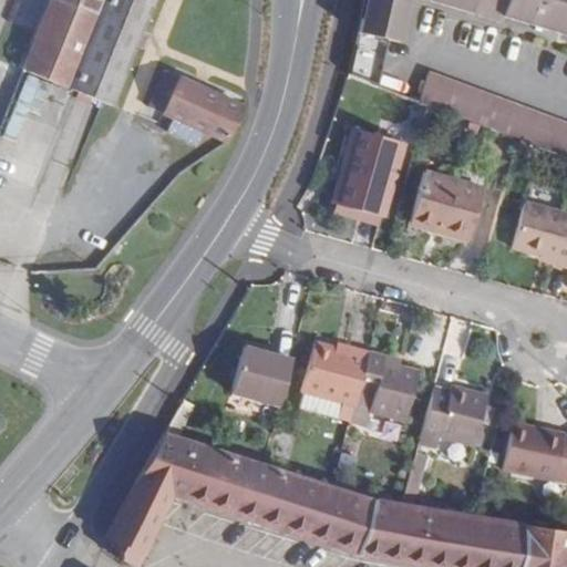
[(112,104),(152,0),(50,0),(22,69),(112,104)]
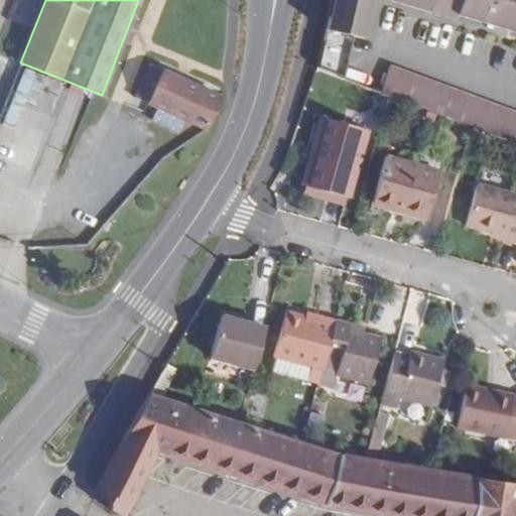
[(457,12),(515,30),(515,0),(331,0),(314,68),(344,78),(354,37),(362,39),(371,0),(389,0),(455,18),(457,12)]
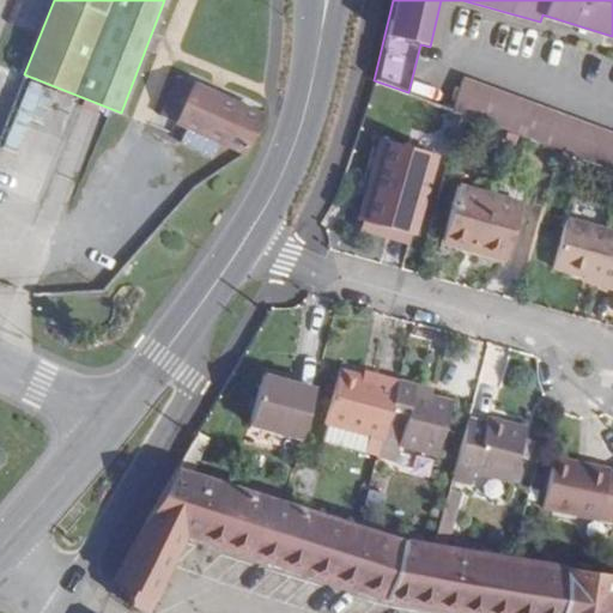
[(263,113),(178,76),(161,116),(176,122),(180,123),(212,139),(217,140),(235,149),(244,152),(263,113)]
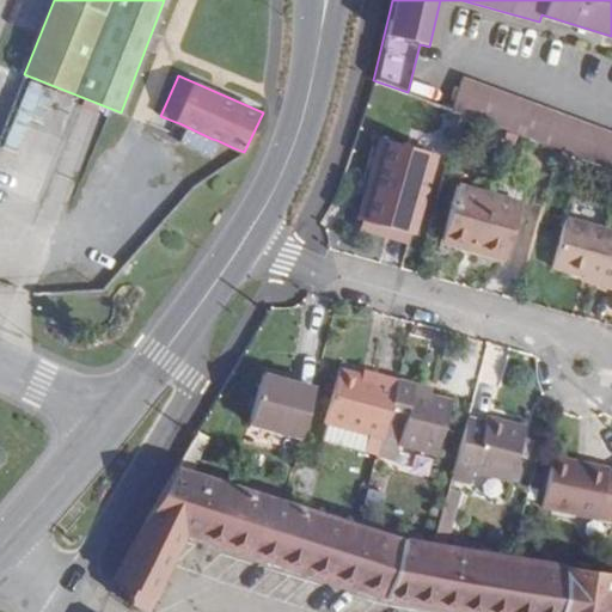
[(451,109),(466,114),(546,144),(564,155),(568,157),(581,159),(611,171),(611,135),(461,79),(451,109)]
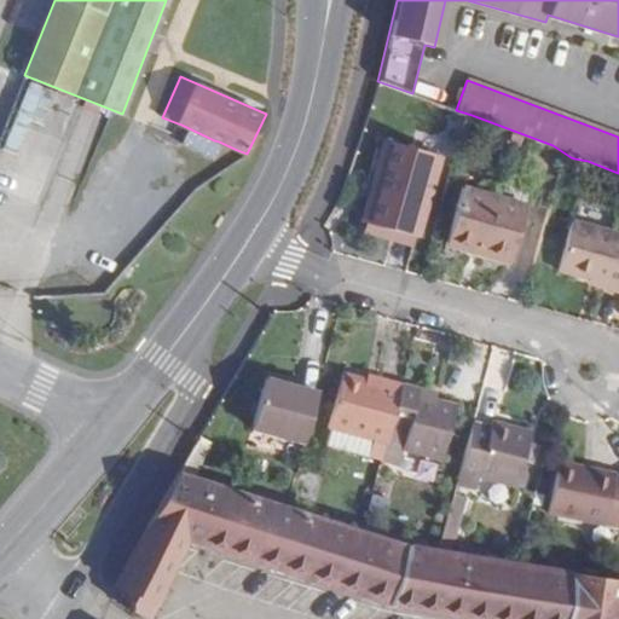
[(22,150),(33,122),(46,127),(59,93),(30,82),(6,144),(22,150)]
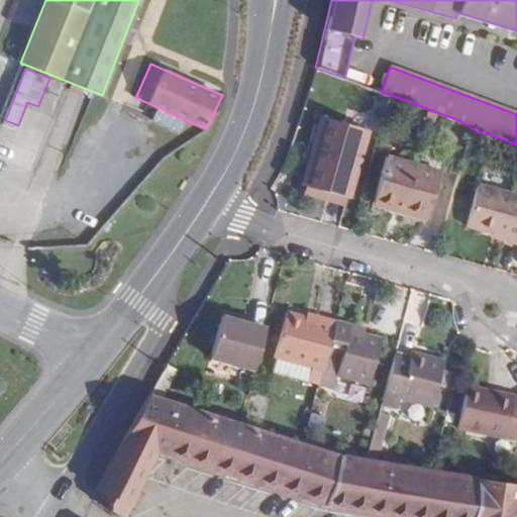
[(147,117),(175,127),(179,117),(151,104),(147,117)]
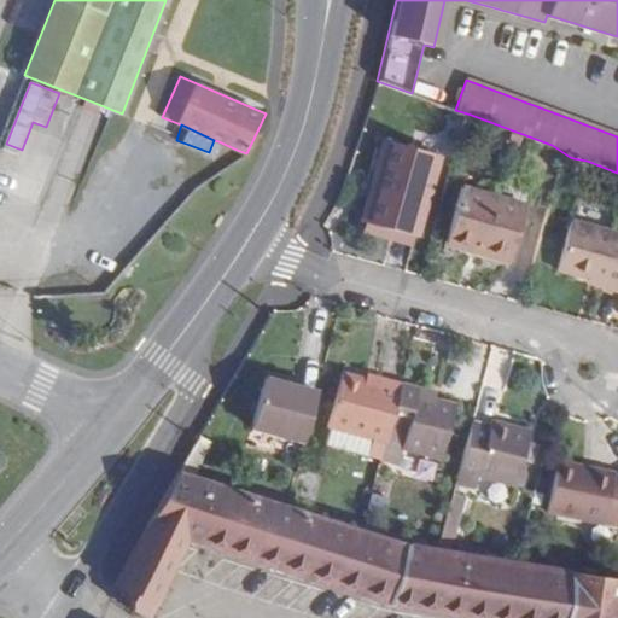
[(394,229),(417,235),(439,156),(386,140),(372,192),(377,193),(369,223),(394,229)]
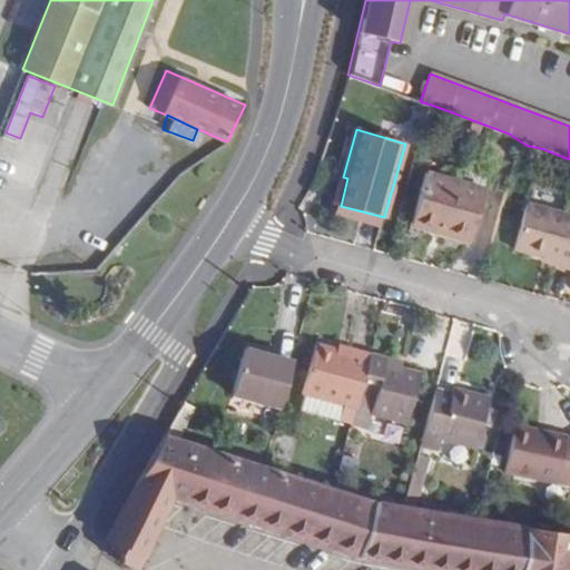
[(214,147),(218,138),(202,130),(198,140),(214,147)]
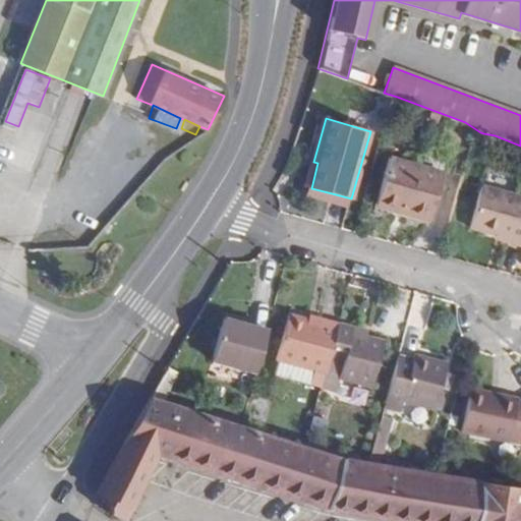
[(389,159),(377,203),(405,211),(404,214),(428,220),(443,173),(418,166),(389,159)]
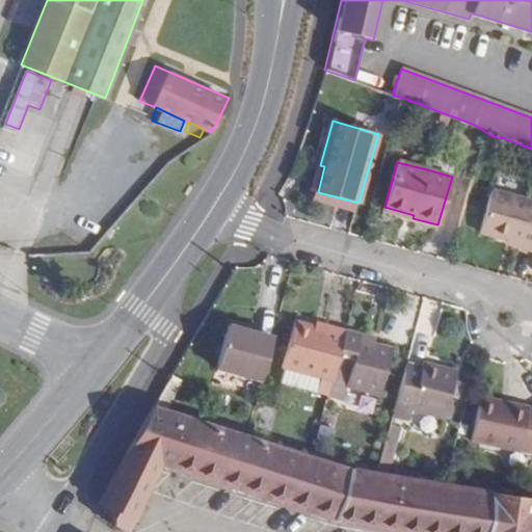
[(491,189),(480,233),(505,239),(505,243),(531,249),(531,201),(525,200),(491,189)]
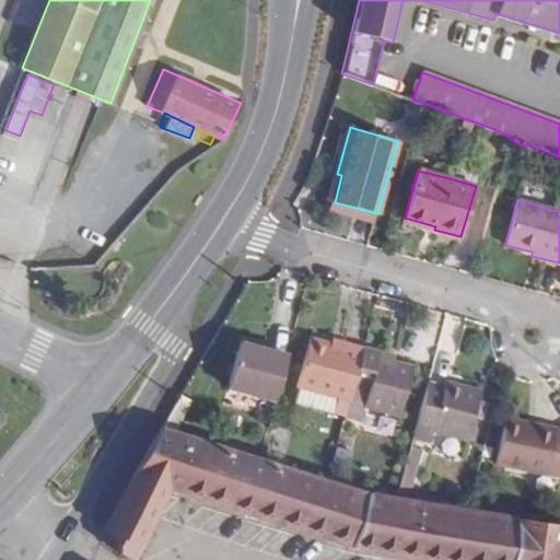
[(296,385),(349,399),(353,386),(364,347),(345,341),(343,346),(311,337),(296,385)]
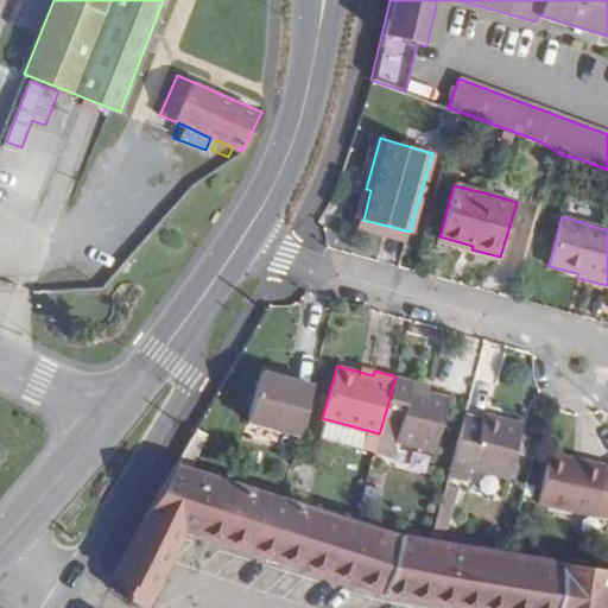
[(261,372),(249,420),(299,434),(314,385),(261,372)]
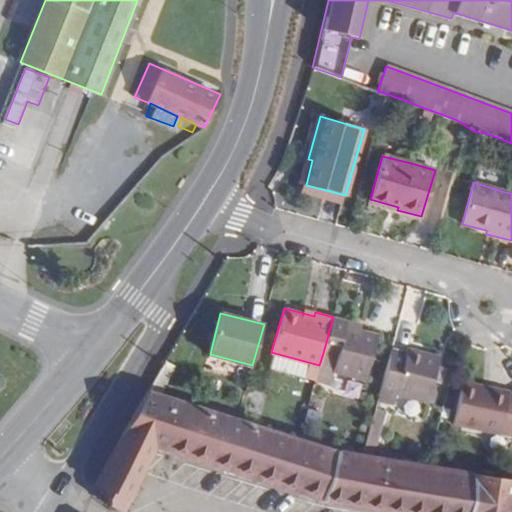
[(323,353),(337,356),(333,369),(366,379),(378,335),(346,325),(346,321),(333,317),(323,353)]
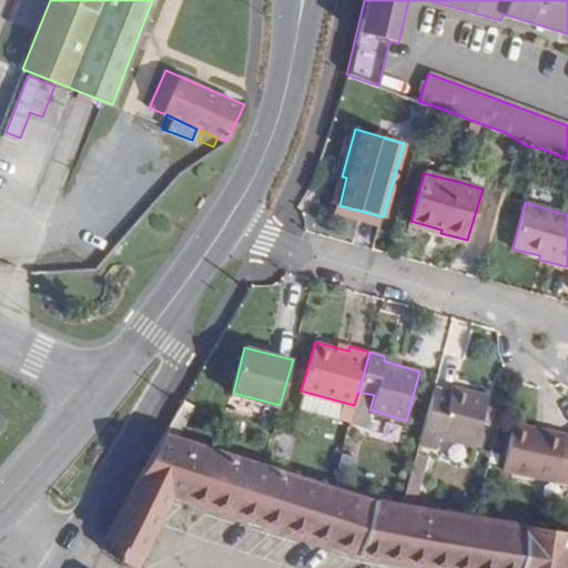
[(474,445),(488,395),(452,385),(450,392),(437,435),(474,445)]
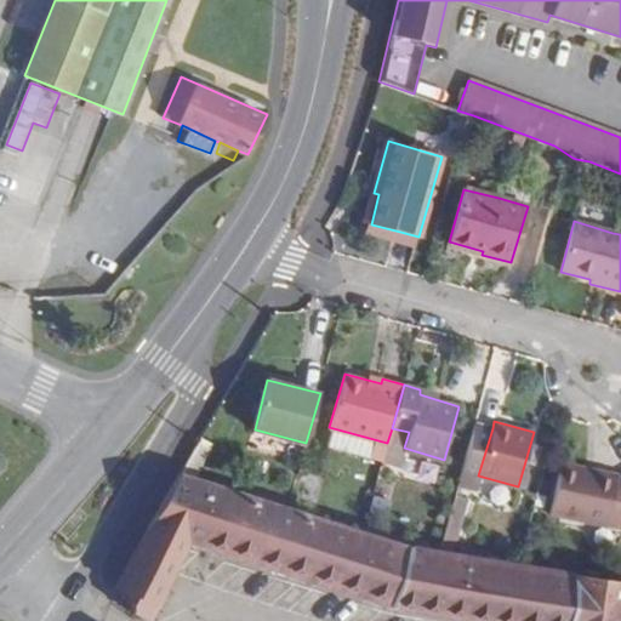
[(493,428),(474,422),(460,478),(477,483),(478,476),(493,428)]
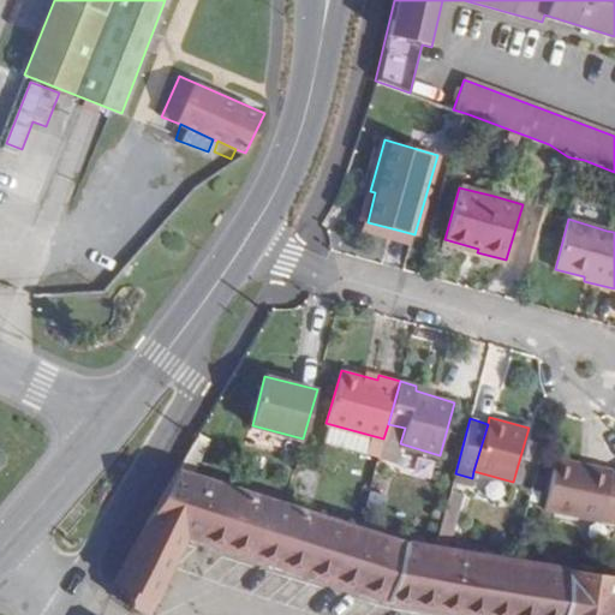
[(398,464),(422,471),(427,455),(402,448),(398,464)]
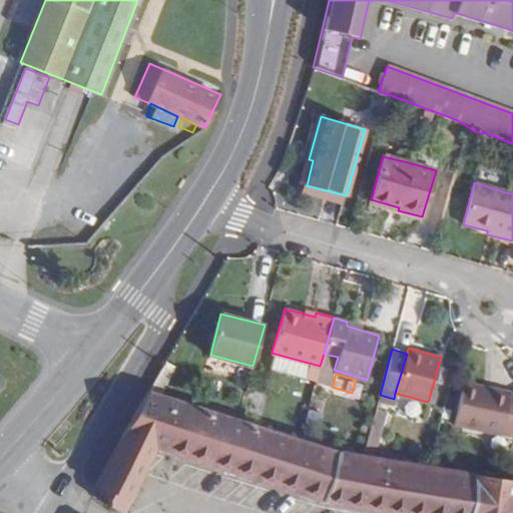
[(464,382),(455,424),(501,433),(502,432),(512,434),(512,393),(511,393),(511,392),(464,382)]
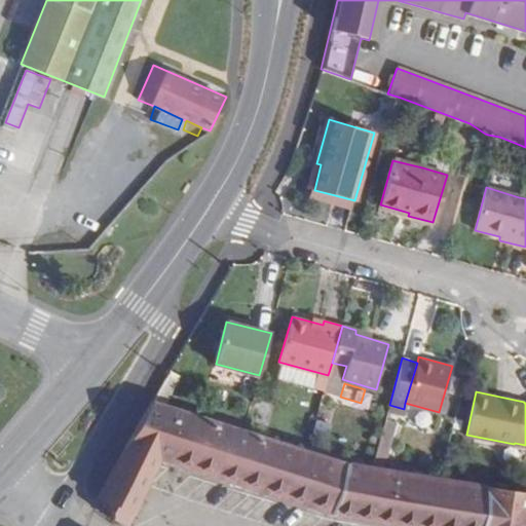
[(525,525),(525,492),(439,478),(371,466),(343,461),(307,449),(243,429),(153,401),(94,500),(89,509),(126,525),(127,525),(148,486),(160,459),(330,515),(401,525),(525,525)]
